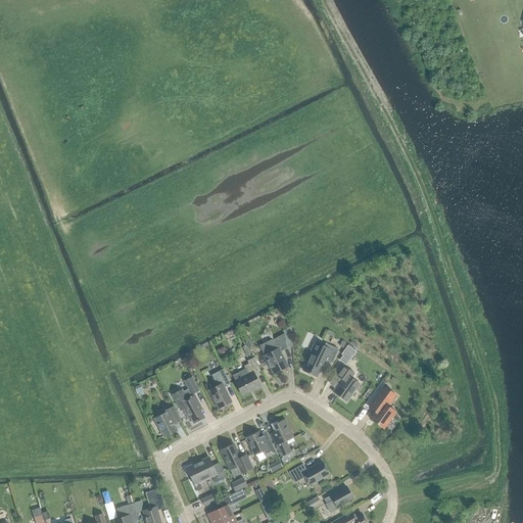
[(286,348),(286,347),(284,334),(272,340),(258,346),(264,357),(268,366),(269,366),(273,374),(286,367),(279,352),(286,348)]
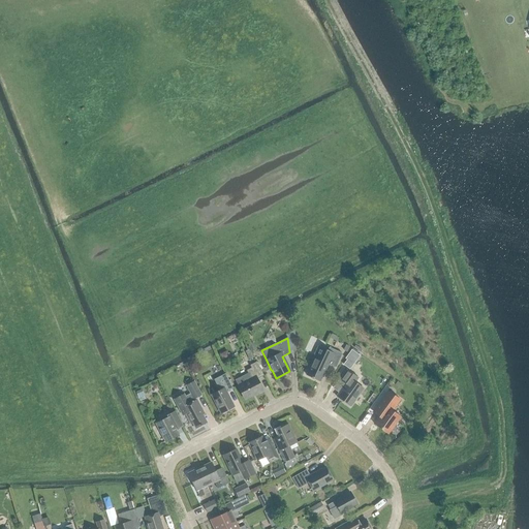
[(315,354),(306,375),(319,381),(328,364),(335,368),(342,352),(329,346),(328,349),(318,345),(314,353),(315,354)]
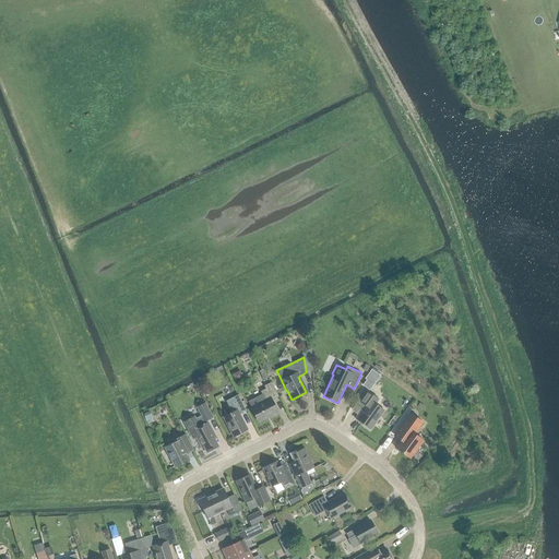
[(268,378),(264,369),(259,371),(263,380),(268,378)]
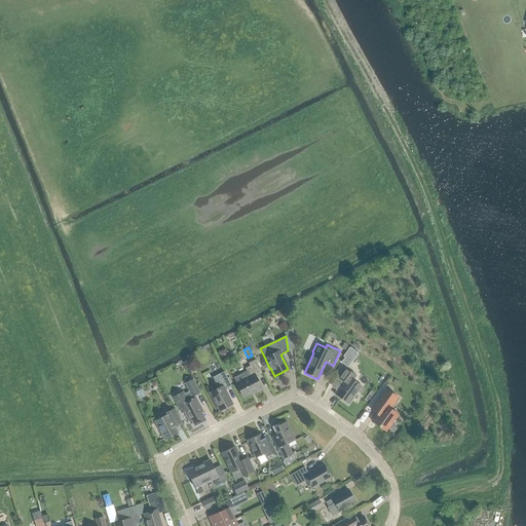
[(344,357),(341,362),(346,365),(349,360),(344,357)]
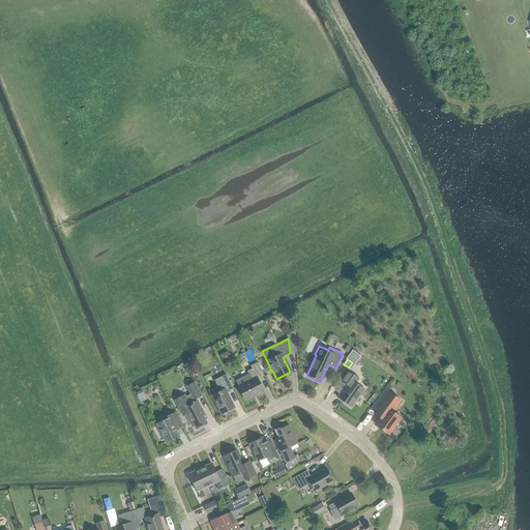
[(237,386),(244,401),(257,394),(257,395),(263,391),(257,380),(264,376),(257,362),(249,365),(252,369),(246,371),(248,375),(235,381),(237,386)]
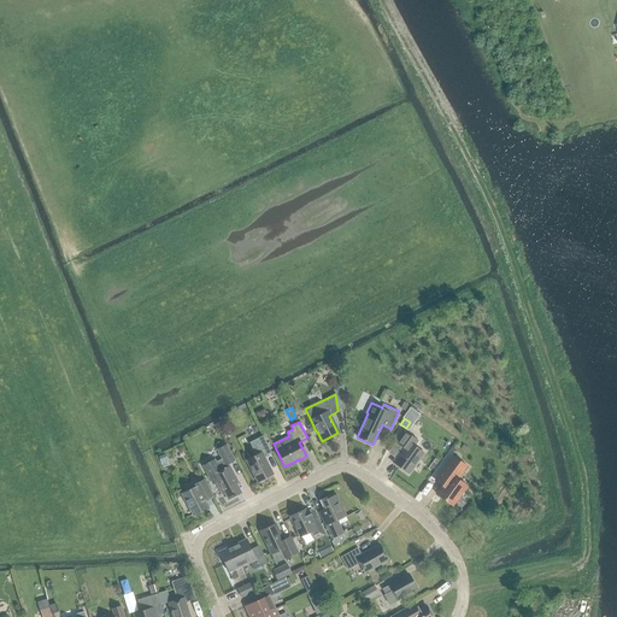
[(404,432),(395,444),(403,448),(392,463),(407,474),(423,453),(413,446),(417,441),(404,432)]
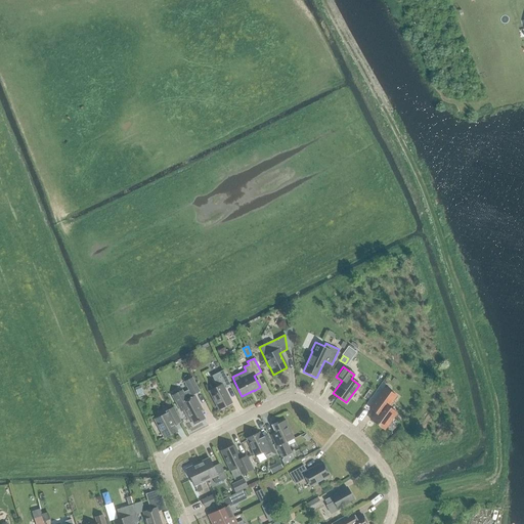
[(217,387),(209,391),(218,409),(231,402),(223,388),(230,385),(223,369),(211,376),(217,387)]
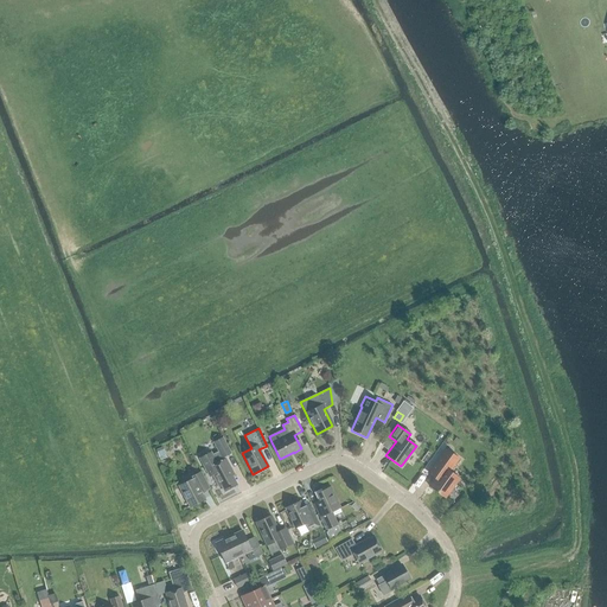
[(231,454),(223,438),(212,442),(217,452),(221,459),(224,458),(231,454)]
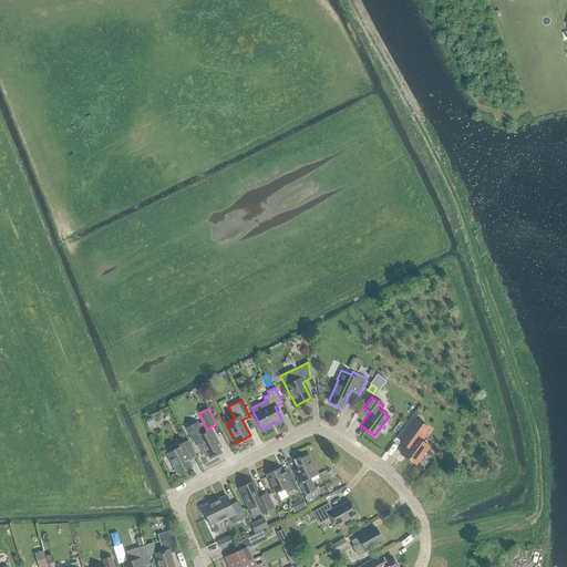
[(148,428),(154,425),(152,418),(145,420),(148,428)]
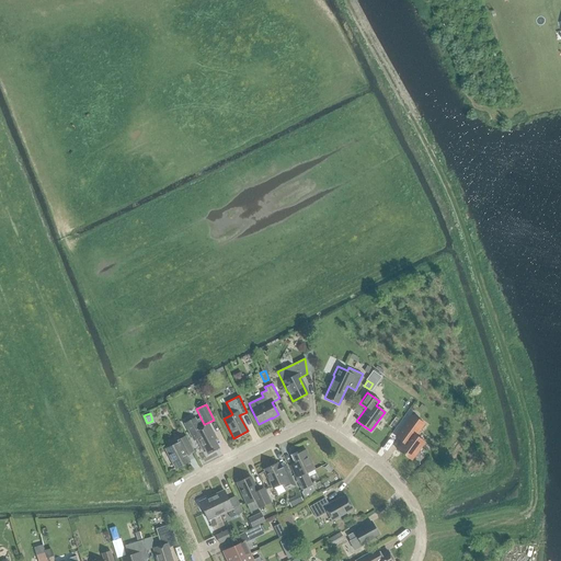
[(397,449),(411,460),(424,442),(414,435),(423,423),(412,415),(396,438),(401,443),(397,449)]
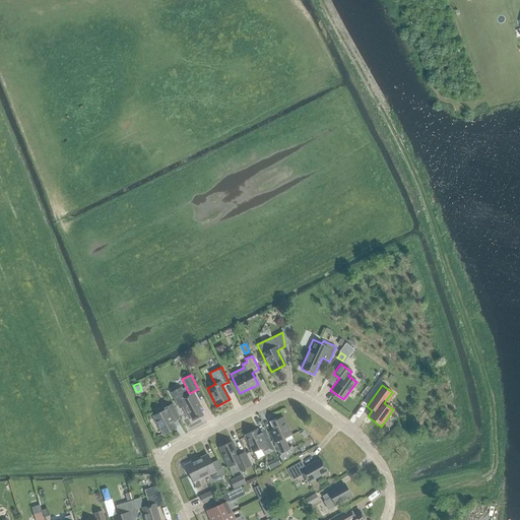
[(192,392),(189,393),(186,387),(181,390),(181,391),(172,395),(179,408),(182,407),(187,416),(189,415),(192,420),(202,415),(198,407),(200,406),(192,392)]
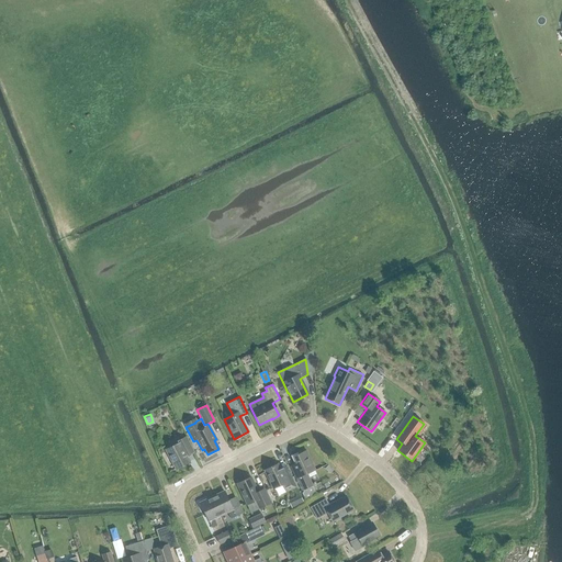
[(165,450),(176,469),(189,462),(184,454),(192,450),(186,437),(178,441),(179,442),(165,450)]
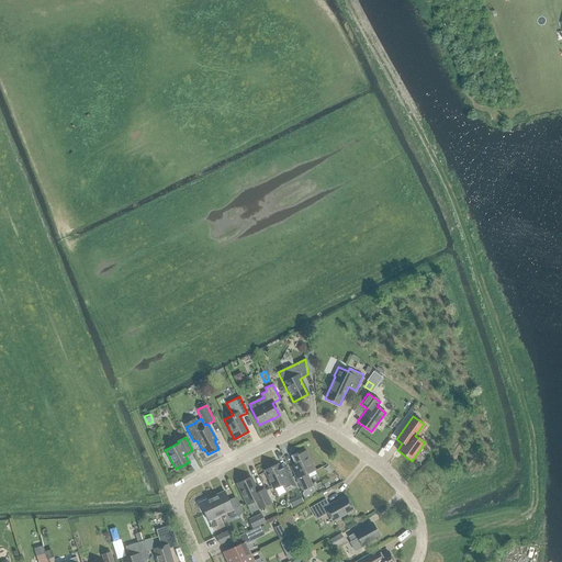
[(315,470),(305,451),(293,457),(296,463),(290,467),(298,483),(296,484),(301,492),(303,491),(304,493),(302,494),(305,499),(315,494),(312,486),(313,486),(306,474),(315,470)]
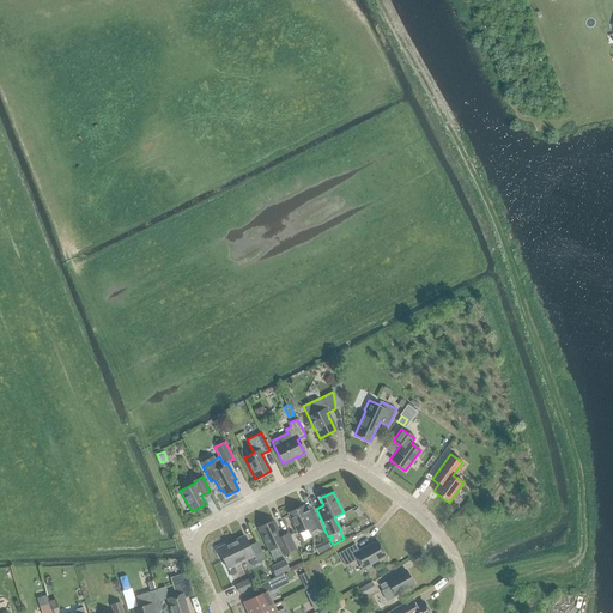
[(297,533),(308,528),(311,538),(323,532),(313,509),(305,513),(302,507),(287,514),(297,533)]
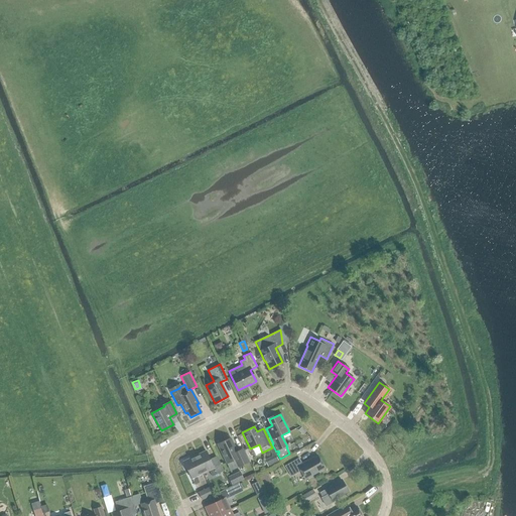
[(234,460),(238,467),(248,462),(242,449),(237,452),(230,438),(217,444),(226,464),(234,460)]
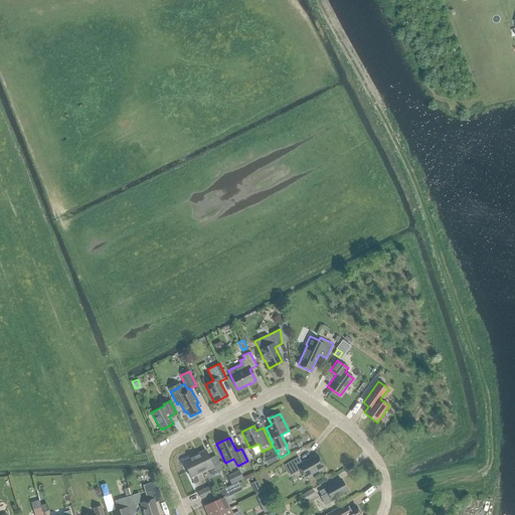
[(205,451),(194,456),(201,472),(208,469),(211,476),(222,470),(215,456),(209,459),(205,451)]
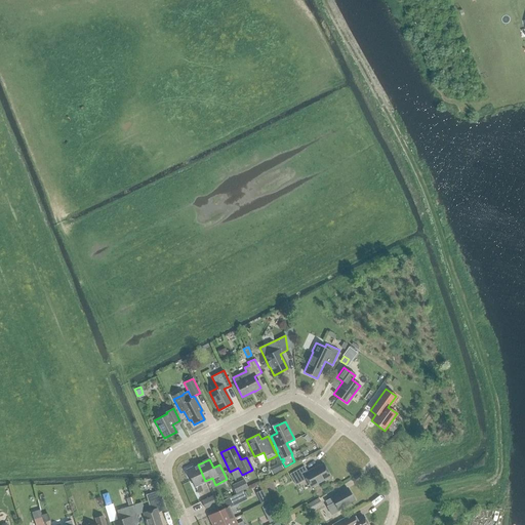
[(304,466),(289,474),(295,485),(306,479),(310,487),(329,476),(323,463),(308,473),(304,466)]
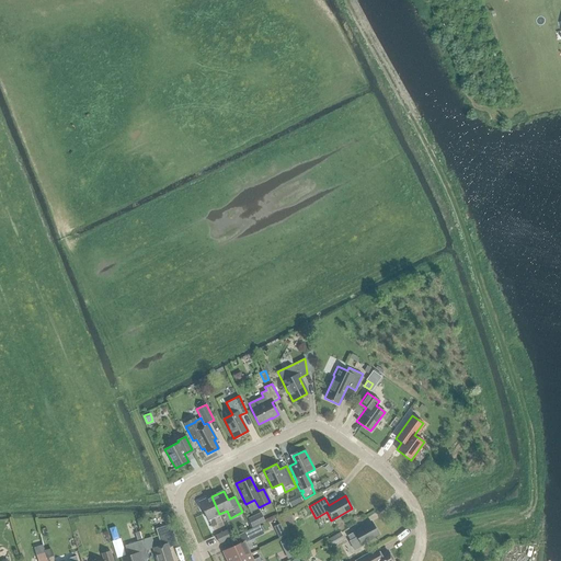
[(219,514),(212,496),(199,502),(210,527),(216,525),(213,517),(219,514)]
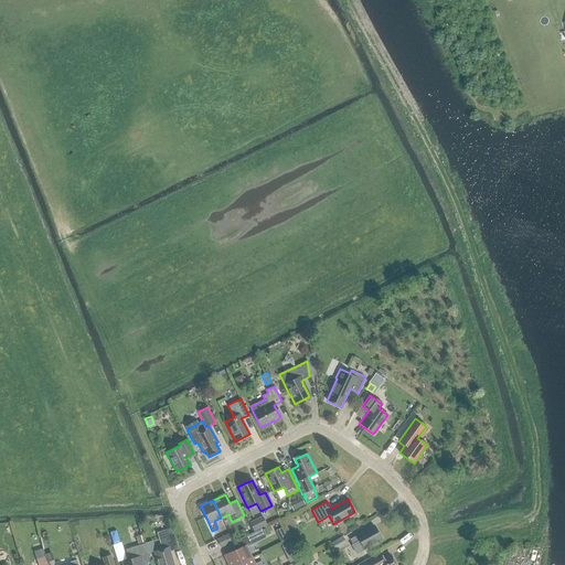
[(289,505),(292,511),(305,505),(302,500),(289,505)]
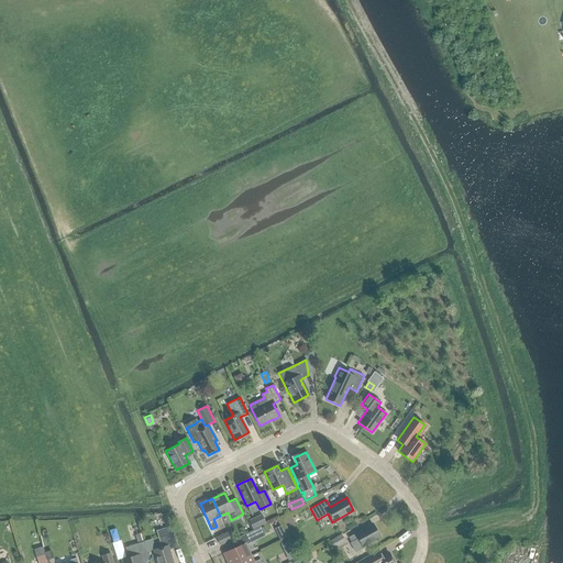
[(253,530),(266,523),(262,515),(249,521),(253,530)]
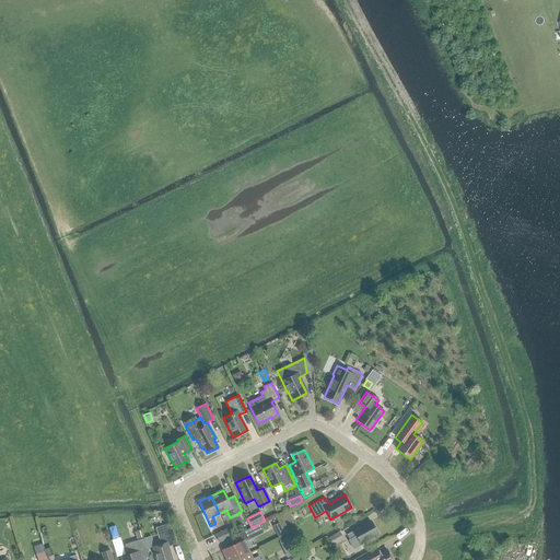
[(349,540),(348,540),(353,549),(361,545),(360,544),(377,534),(370,521),(347,535),(349,540)]
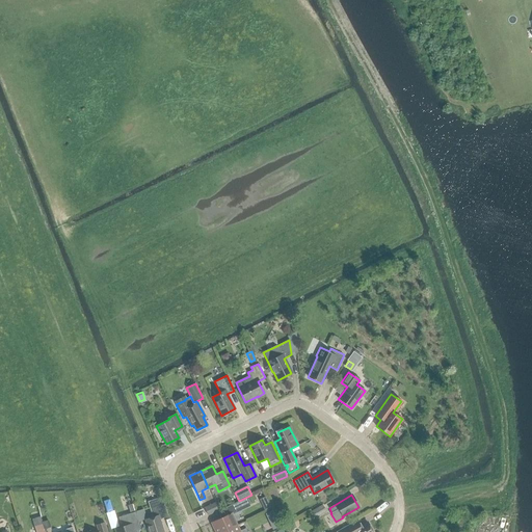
[(265,497),(260,500),(265,511),(270,508),(265,497)]
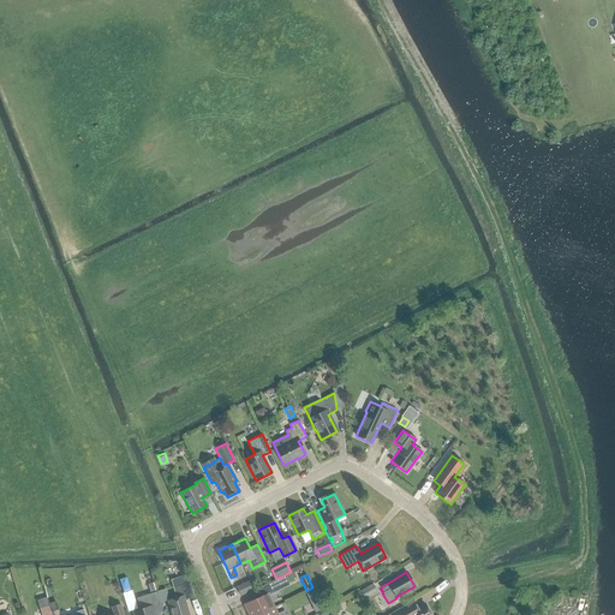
[(167,601),(171,614),(189,614),(184,601),(193,597),(189,584),(185,575),(171,580),(177,598),(167,601)]
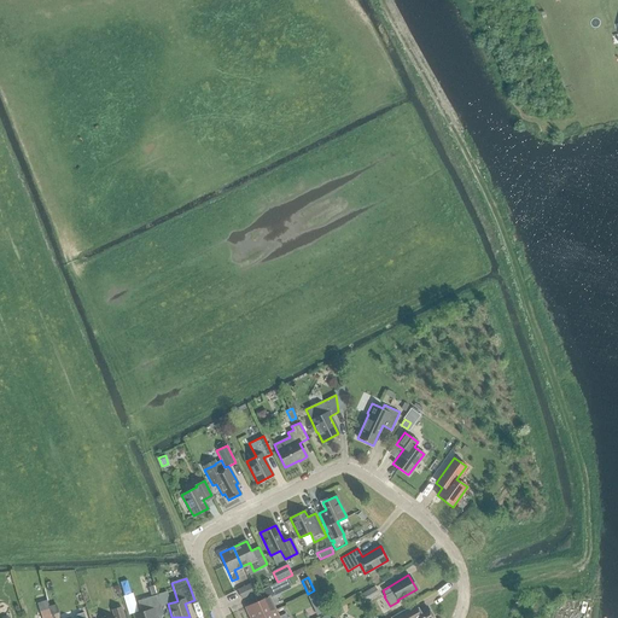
[(270,586),(275,594),(290,587),(286,578),(270,586)]
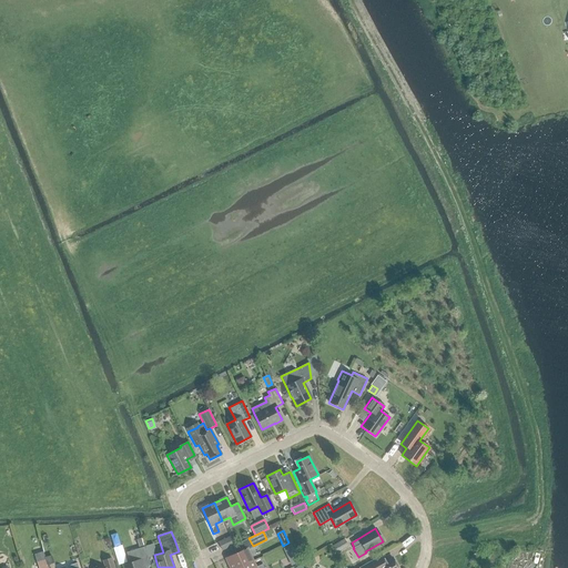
[(230,536),(217,543),(222,550),(234,545),(230,536)]
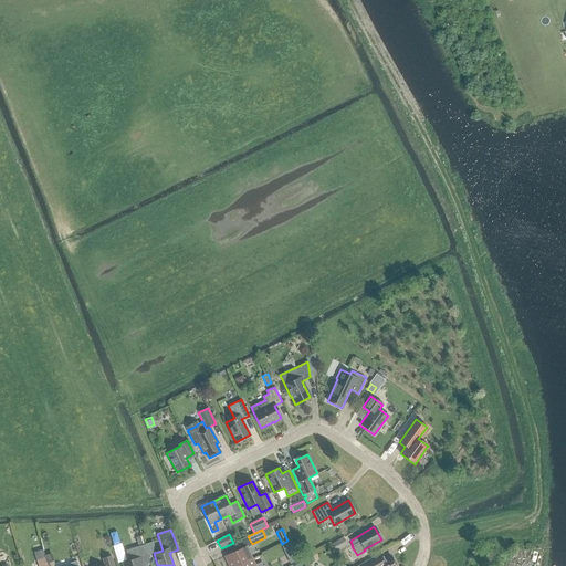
[(329,545),(334,552),(347,544),(343,537),(329,545)]
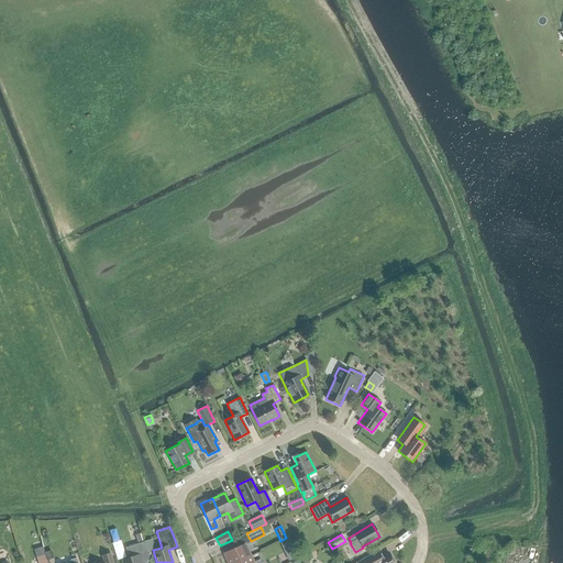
[(296,558),(288,540),(283,543),(290,560),(296,558)]
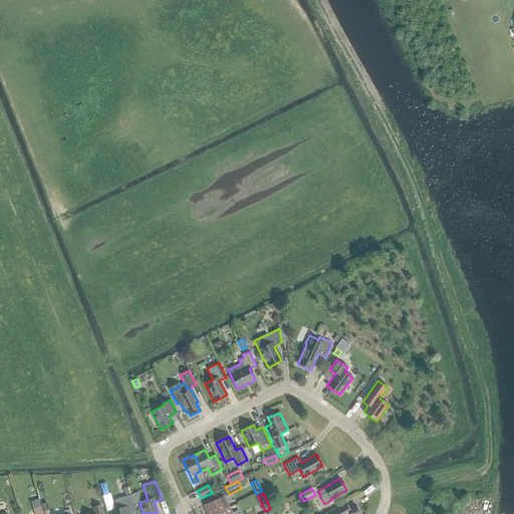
[(110,511),(110,513),(129,513),(129,512),(136,510),(134,504),(131,495),(113,500),(116,509),(110,511)]
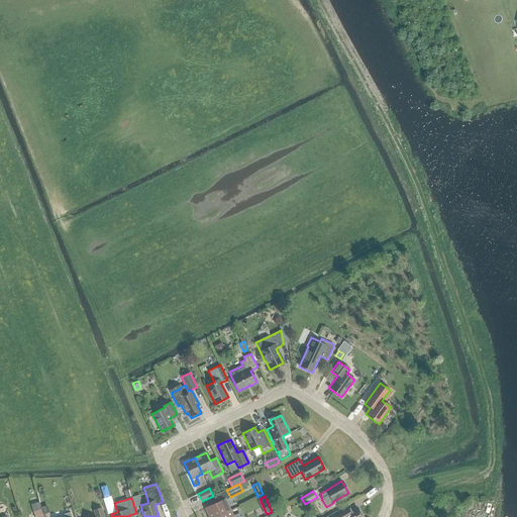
[(205,508),(209,516),(215,516),(230,510),(224,499),(205,508)]
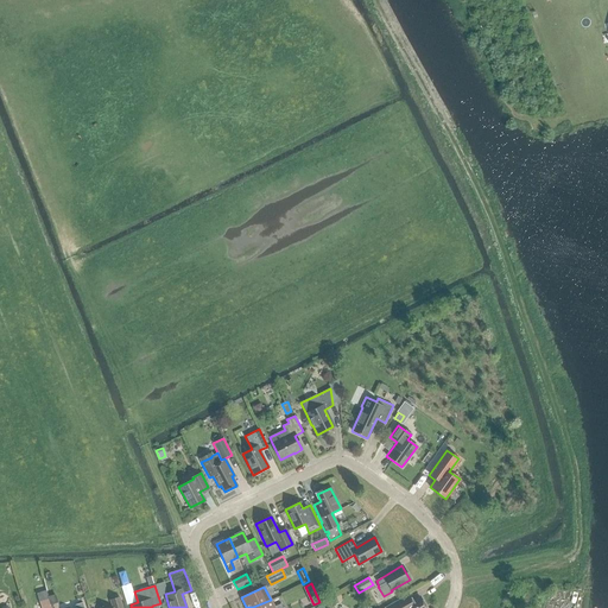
[(39,602),(49,599),(45,591),(37,594),(39,602)]
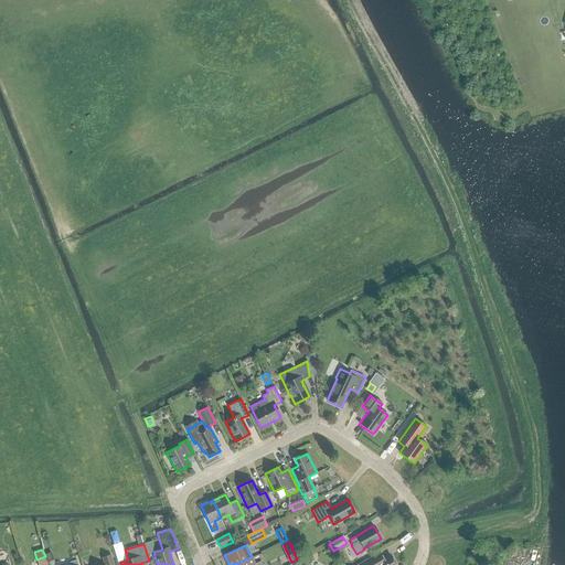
[(381,552),(372,556),(358,564),(395,564),(390,555),(384,558),(381,552)]
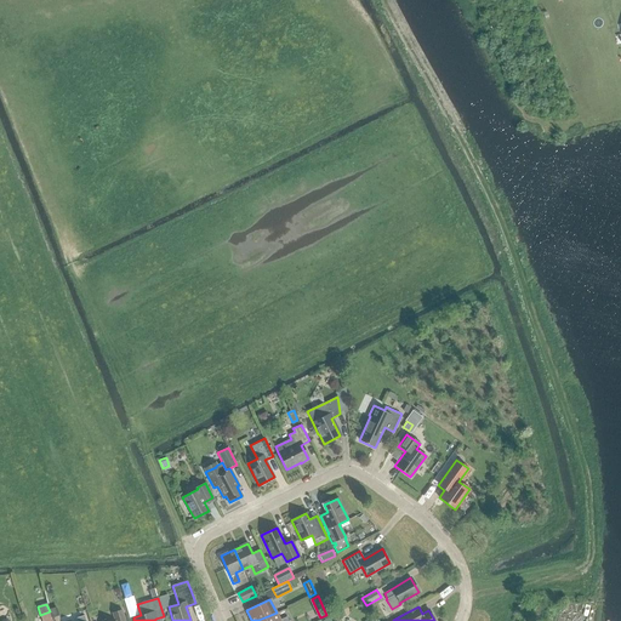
[(124,620),(121,610),(112,613),(114,620),(124,620)]
